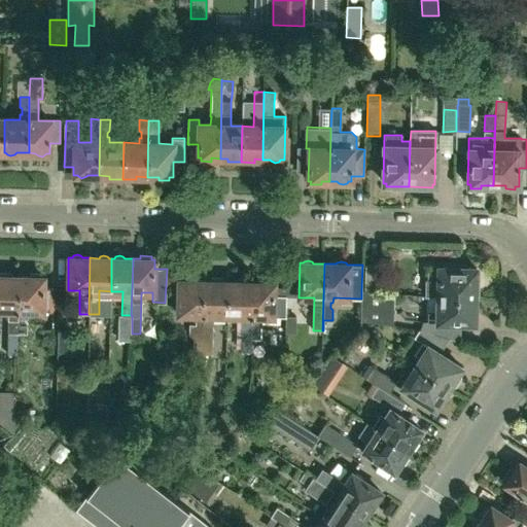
[(364,290),(380,292),(381,266),(364,266),(364,290)]
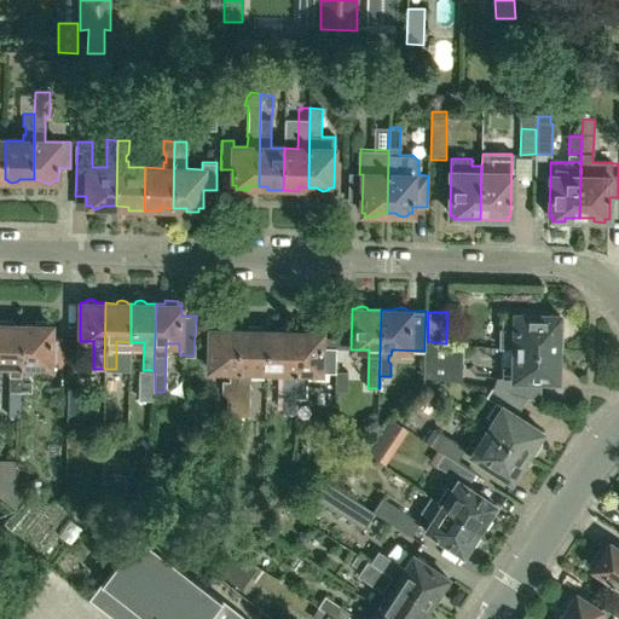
[(510,348),(515,348),(559,350),(559,347),(562,347),(562,331),(559,331),(559,314),(502,313),(502,328),(501,347),(510,348)]
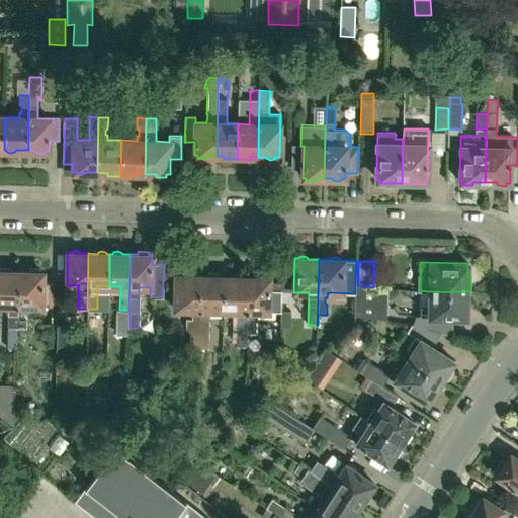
[(16,327),(18,271),(10,271),(10,268),(0,267),(0,304),(7,305),(7,327),(7,348),(16,349),(16,327)]
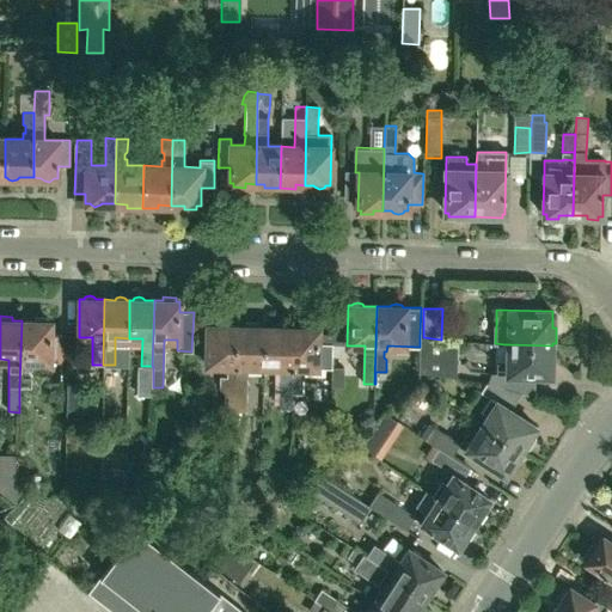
[(22,320),(19,386),(30,387),(30,360),(62,361),(62,335),(50,335),(50,322),(47,322),(47,318),(34,317),(34,322),(22,320)]
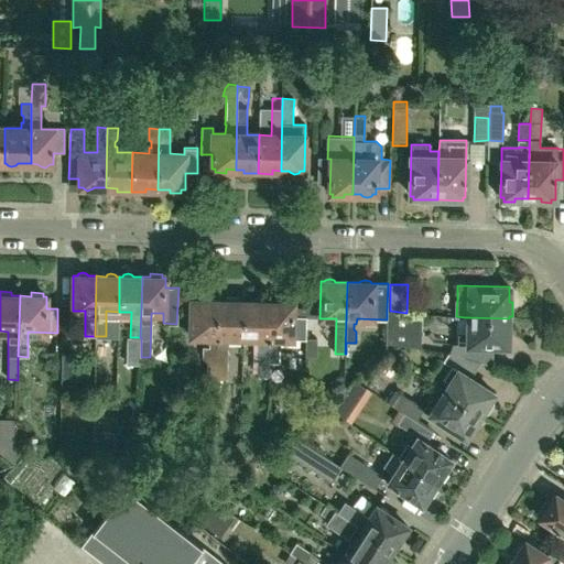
[(215,380),(218,301),(206,301),(206,297),(194,296),(194,300),(192,300),(191,336),(207,336),(207,343),(209,343),(209,347),(207,349),(207,360),(206,380),(215,380)]
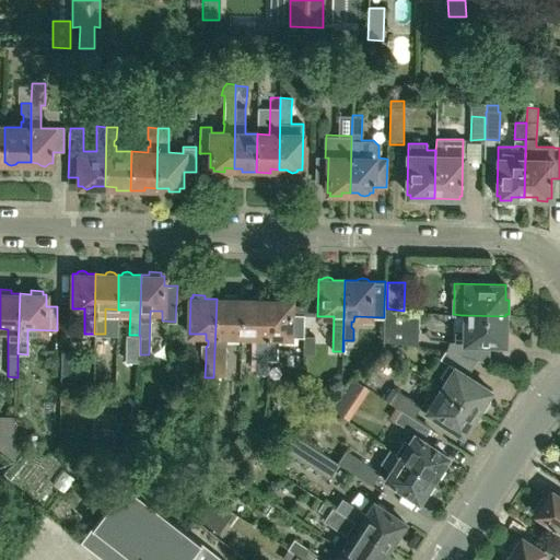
[(224,299),(217,299),(213,377),(224,377),(224,359),(225,335),(238,335),(240,300),(236,299),(236,295),(224,295),(224,299)]
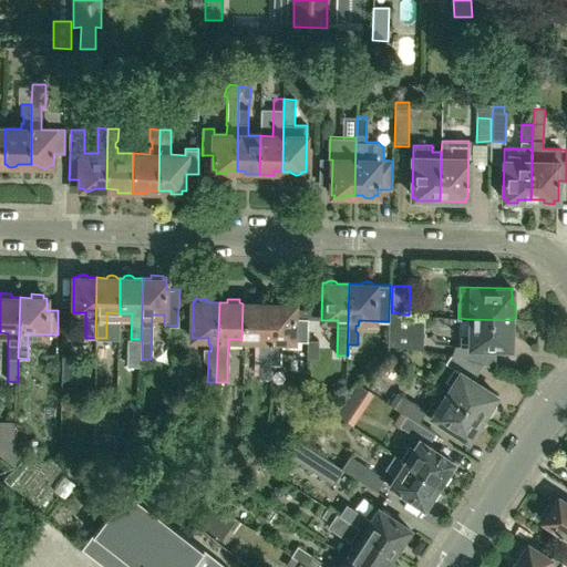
[(249,303),(248,320),(248,339),(260,340),(259,364),(259,379),(270,380),(270,364),(272,303),(263,303),(263,300),(251,299),(251,303),(249,303)]
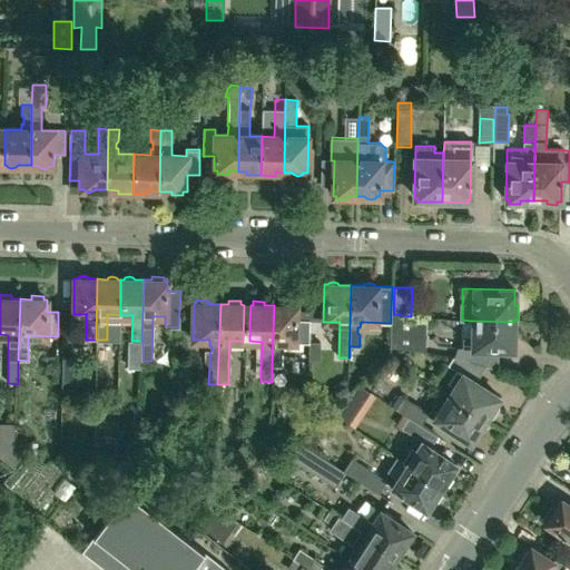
[(308,342),(308,336),(310,321),(310,311),(296,310),(296,306),(293,306),(293,303),(282,302),(282,306),(274,305),(272,366),(282,366),(283,342),(308,343),(308,342)]
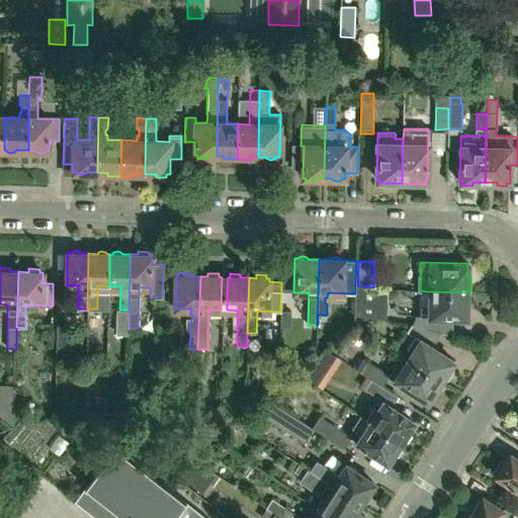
[(358,285),(355,285),(355,293),(354,315),(387,320),(389,288),(373,287),(358,285)]
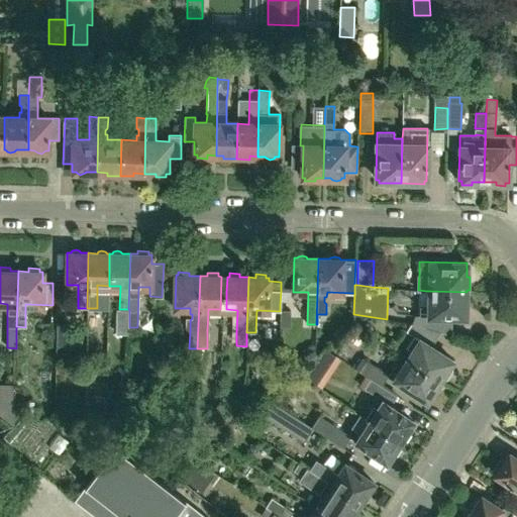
[(466,316),(467,292),(430,291),(426,291),(418,290),(418,307),(419,307),(419,308),(419,315),(431,316),(446,316),(456,316),(456,319),(464,319),(464,316),(466,316)]
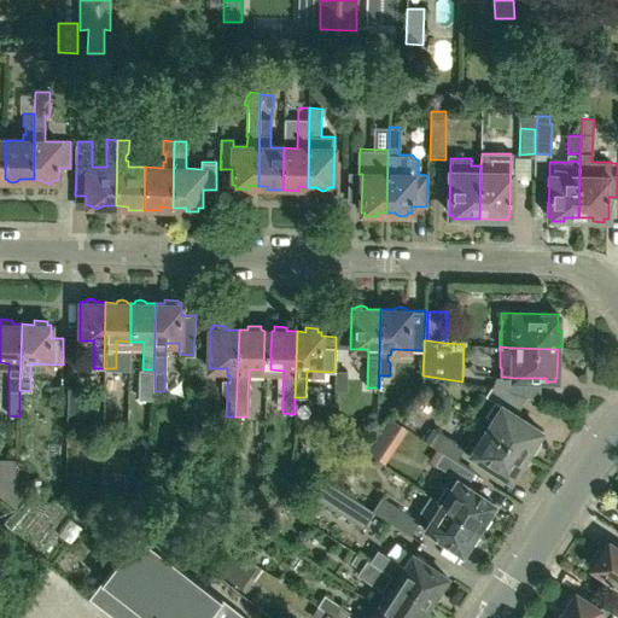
[(334,371),(334,372),(334,390),(347,390),(348,372),(334,371)]
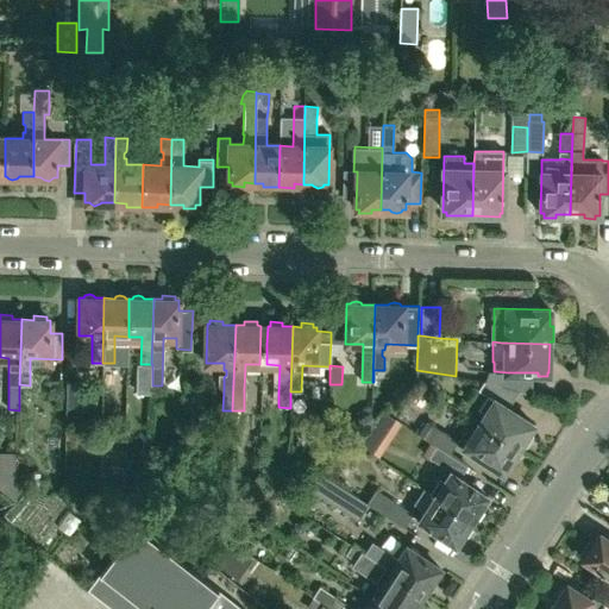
[(500,385),(518,391),(531,395),(531,377),(508,377),(503,377),(500,385)]
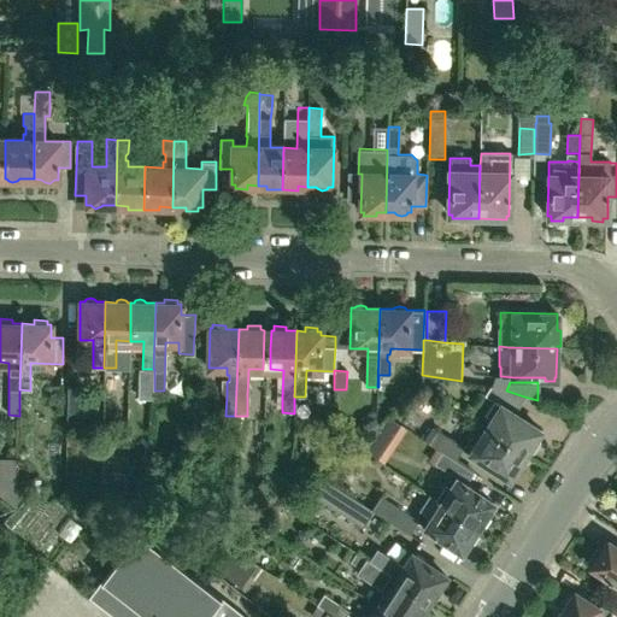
[(491,419),(485,428),(526,453),(527,451),(528,452),(533,451),(539,441),(539,436),(536,435),(540,429),(515,413),(524,397),(506,391),(491,386),(485,395),(500,405),(499,406),(494,403),(486,416),(491,419)]
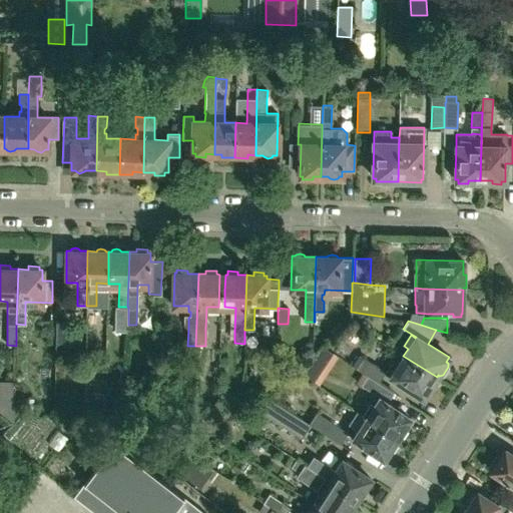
[(56,322),(55,346),(68,346),(68,322),(56,322)]
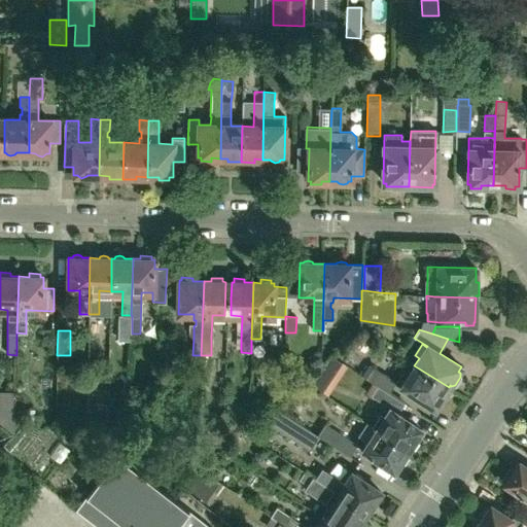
[(447,390),(449,387),(414,365),(408,377),(402,374),(397,382),(374,367),(366,379),(378,386),(377,387),(389,395),(396,383),(434,409),(438,402),(442,401),(447,393),(447,390)]
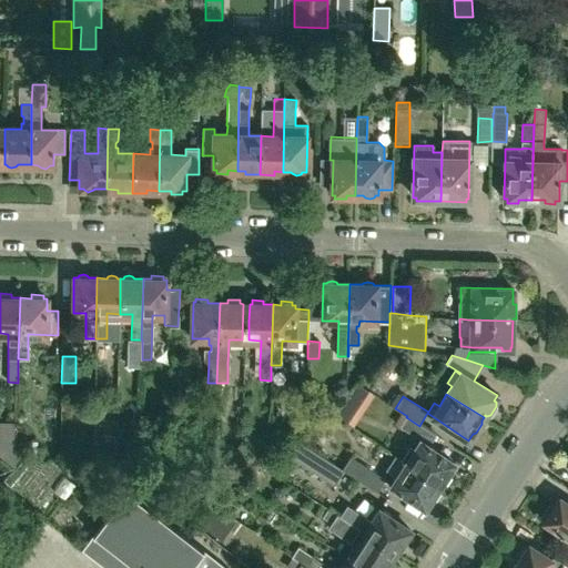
[(333,413),(347,423),(356,409),(342,399),(333,413)]
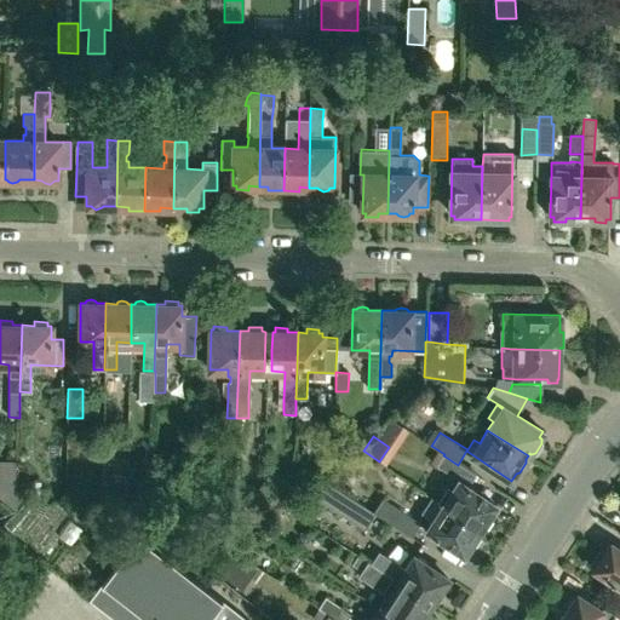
[(457,480),(441,504),(482,530),(491,518),(487,517),(495,505),(476,492),(477,491),(470,486),(476,476),(458,465),(443,455),(436,466),(457,480)]
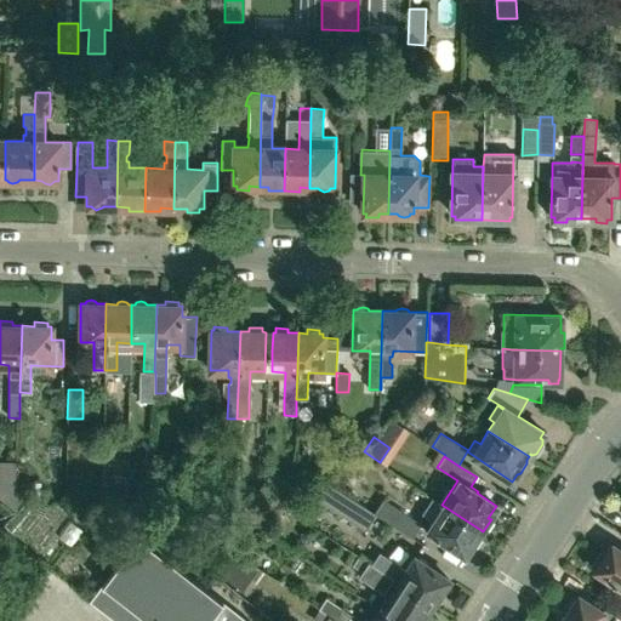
[(103,476),(103,482),(102,495),(127,496),(129,477),(103,476)]
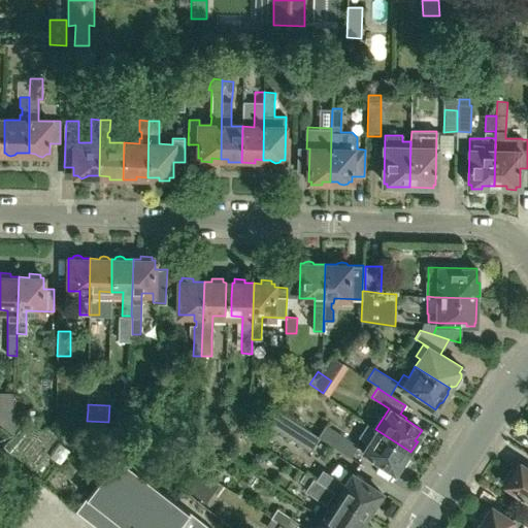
[(301,443),(308,431),(274,409),(267,421),(301,443)]
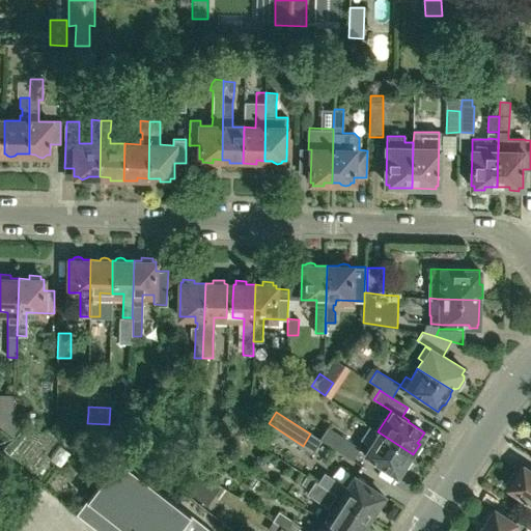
[(12,415),(0,414),(0,425),(14,437),(15,415),(12,415)]
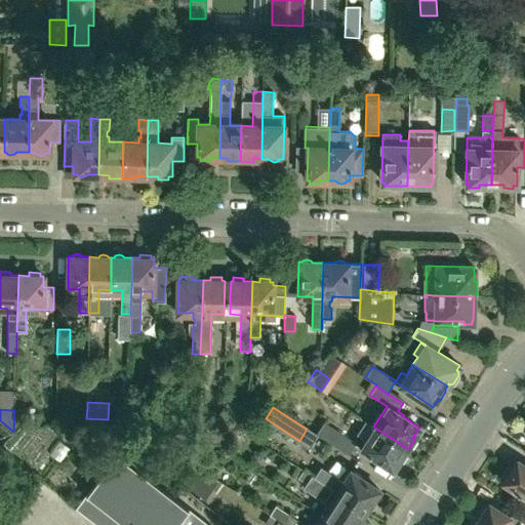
[(129,409),(116,409),(115,427),(128,428),(129,409)]
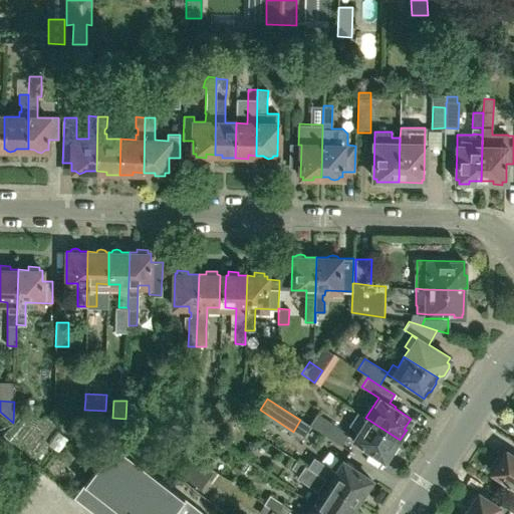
[(317,415),(310,425),(310,426),(341,446),(348,435),(317,415)]
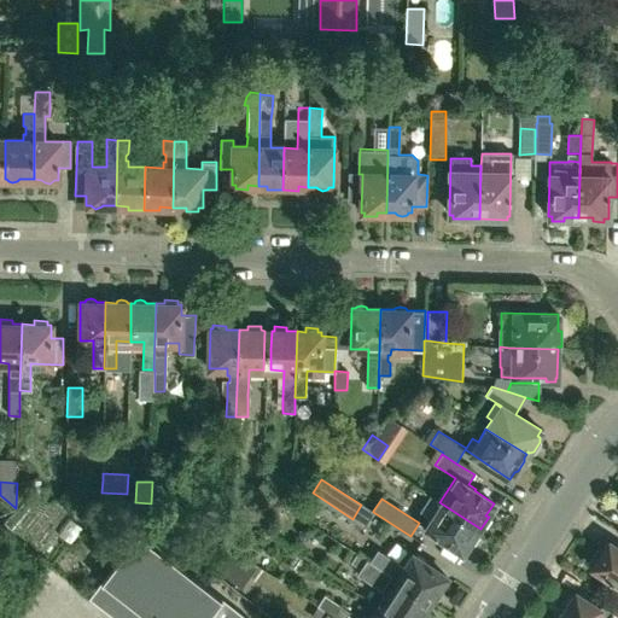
[(472,542),(481,529),(439,502),(438,503),(431,499),(423,514),(429,518),(423,528),(441,541),(442,540),(461,552),(470,540),(472,542)]
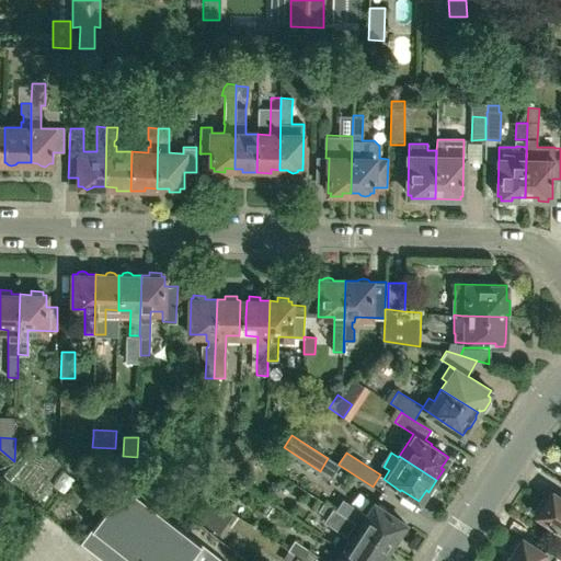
[(103,560),(221,560),(125,485),(81,544),(103,560)]
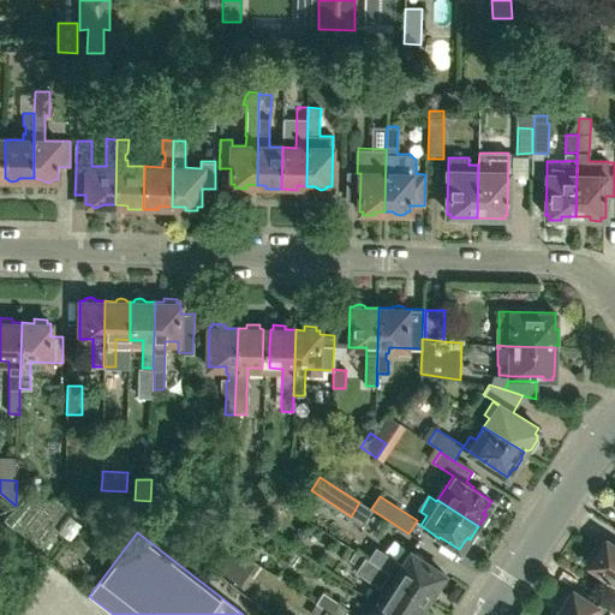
[(614,543),(605,537),(598,549),(593,547),(585,560),(590,562),(587,565),(605,577),(603,579),(614,586),(614,543)]
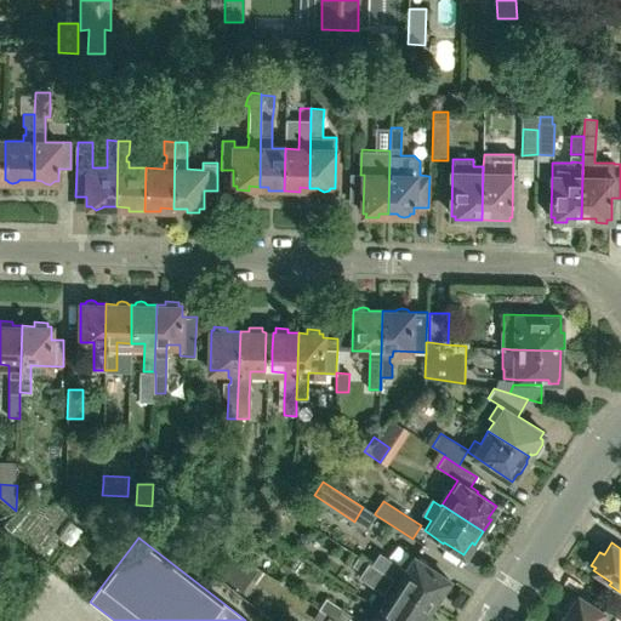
[(365,547),(359,557),(432,603),(439,593),(443,593),(448,586),(446,581),(449,579),(415,556),(406,569),(400,565),(398,570),(386,562),(365,547)]
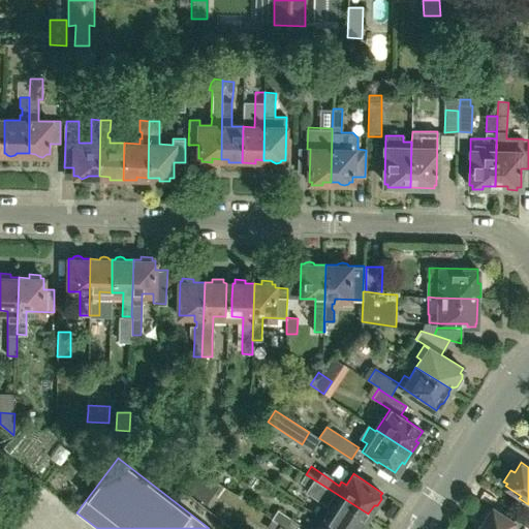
[(323,519),(339,528),(362,528),(364,527),(362,523),(368,514),(306,474),(300,484),(308,489),(306,492),(328,506),(330,502),(333,504),(323,519)]
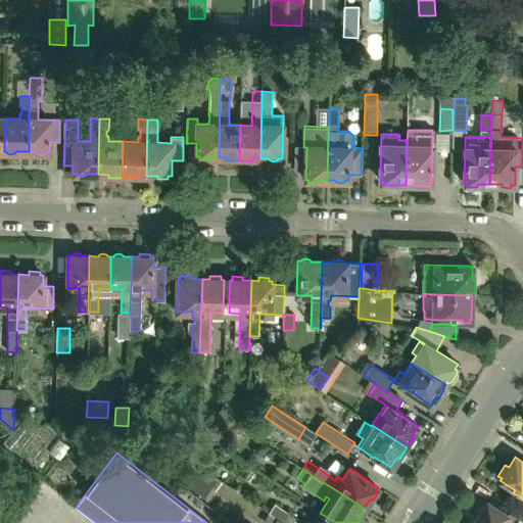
[(504,522),(515,522),(518,519),(519,518),(506,509),(504,512),(486,501),(471,522),(501,522),(503,522),(504,522)]
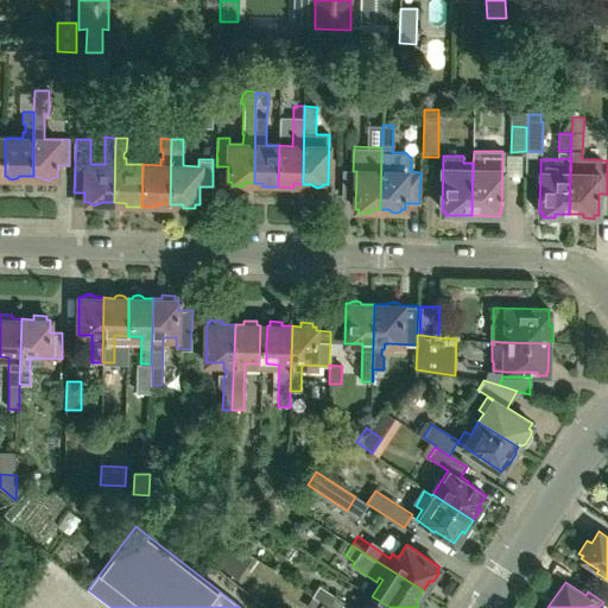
[(320,587),(314,597),(312,597),(328,607),(335,599),(320,587)]
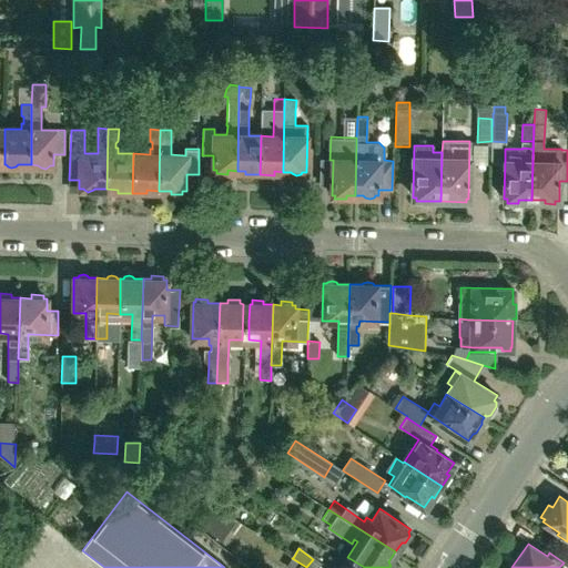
[(364,567),(347,557),(340,567),(325,567),(320,564),(313,559),(306,567),(364,567)]
